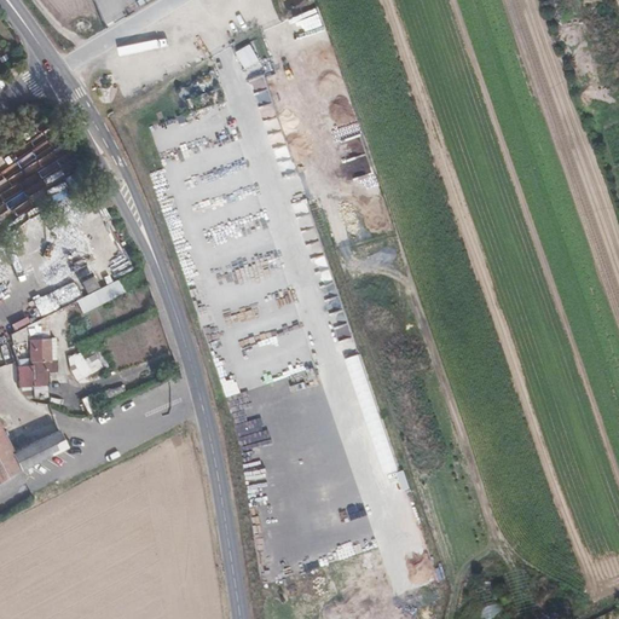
[(265,75),(253,79),(256,88),(268,85),(265,75)]
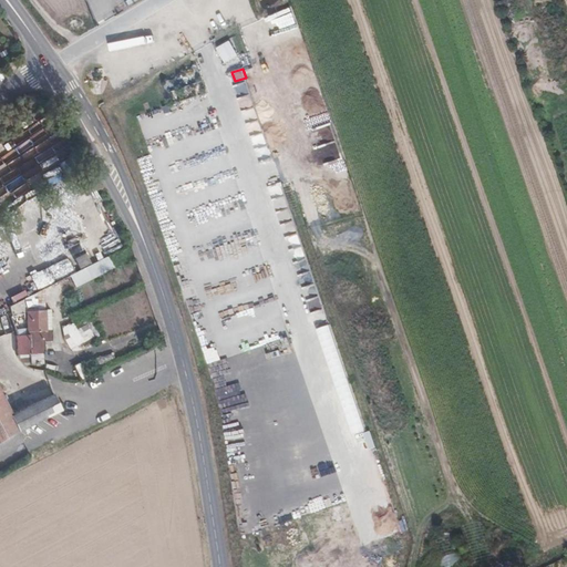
[(82,247),(72,253),(78,263),(88,257),(82,247)]
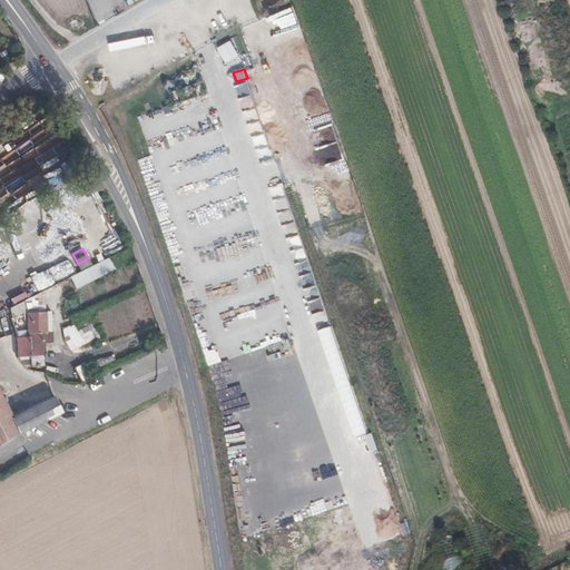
[(70,273),(75,285),(114,271),(109,258),(70,273)]
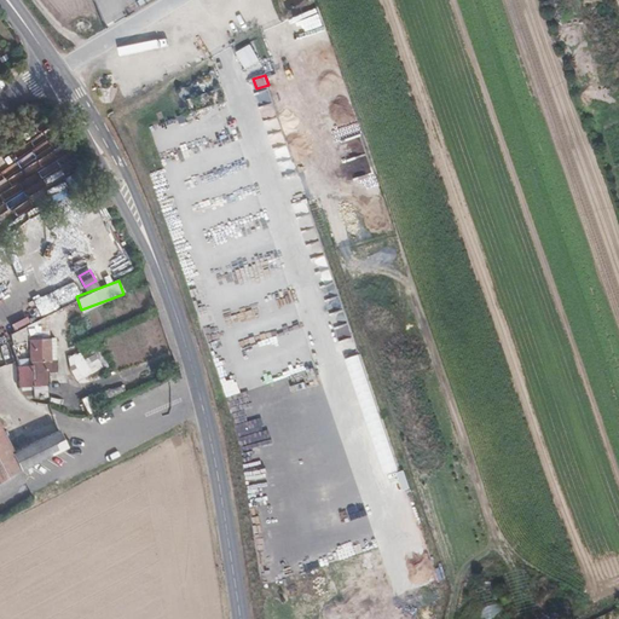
[(51,360),(50,337),(29,339),(30,364),(33,386),(33,394),(46,394),(46,382),(48,379),(48,371),(56,370),(56,359),(51,360)]
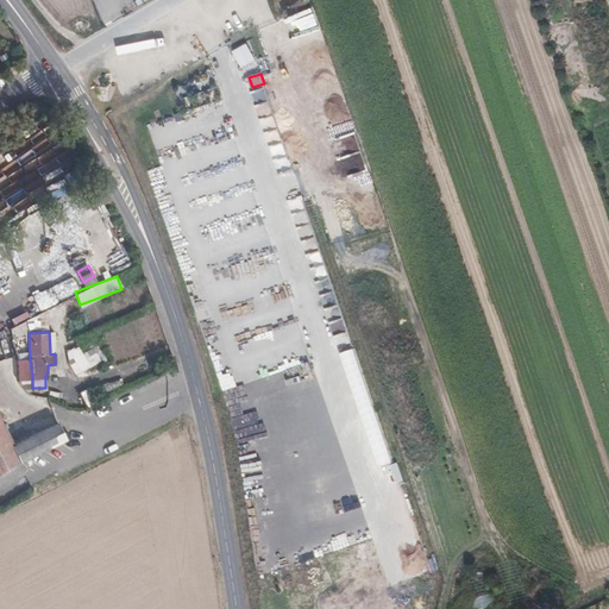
[(19,359),(13,338),(0,346),(0,369),(18,360),(19,359)]
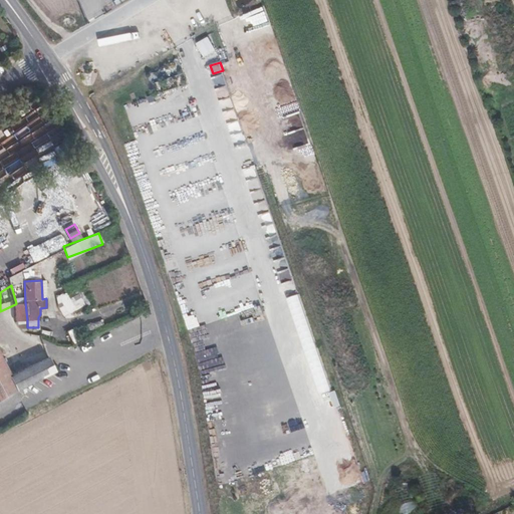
[(62,314),(84,304),(78,292),(68,296),(66,291),(54,296),(62,314)]
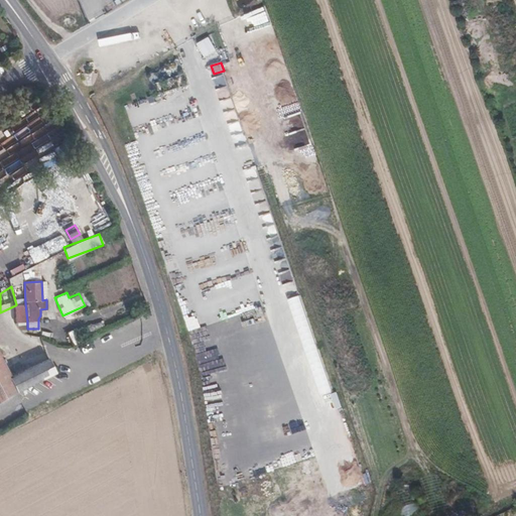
[(27,321),(25,303),(16,304),(15,305),(16,323),(27,321)]
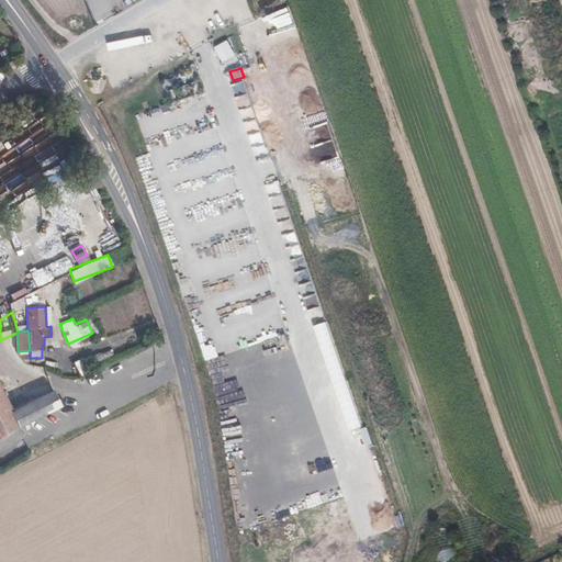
[(0,417),(55,389),(51,382),(42,386),(26,391),(6,402),(0,391),(0,417)]
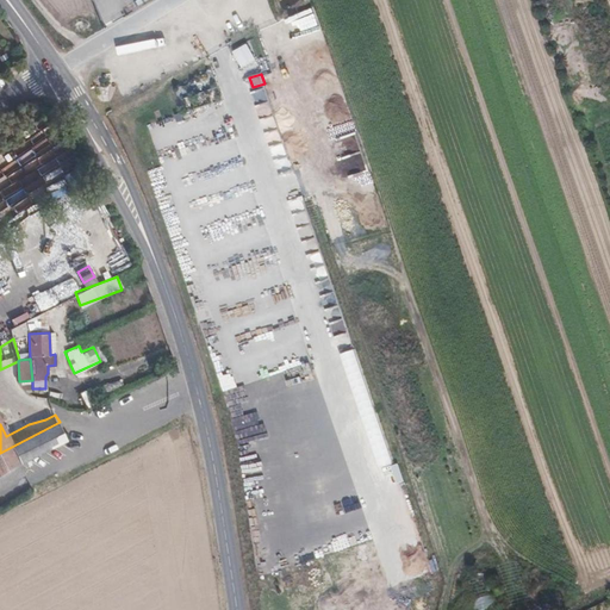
[(0,453),(0,485),(27,472),(22,460),(68,437),(60,422),(0,453)]
